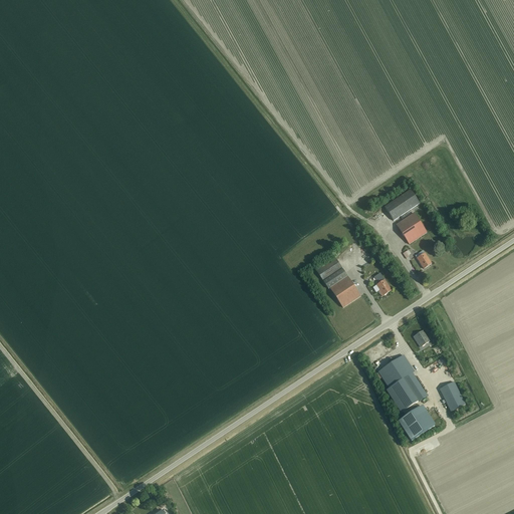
[(384,208),(386,209),(394,221),(419,205),(410,191),(384,208)]
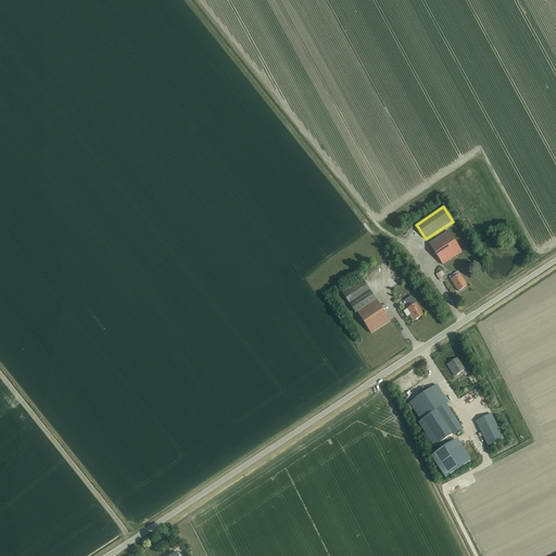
[(443,265),(462,252),(447,231),(429,243),(443,265)]
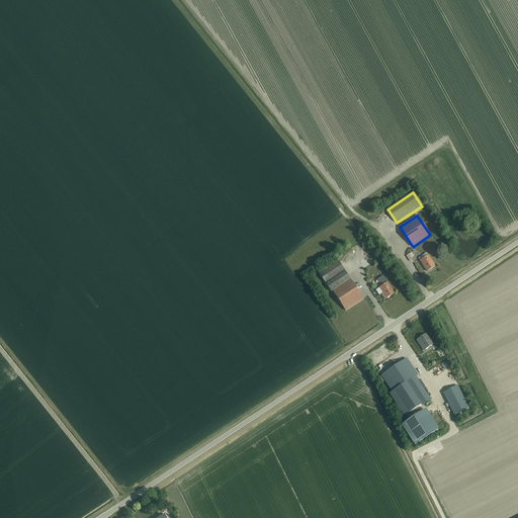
[(427,271),(435,266),(428,256),(420,261),(427,271)]
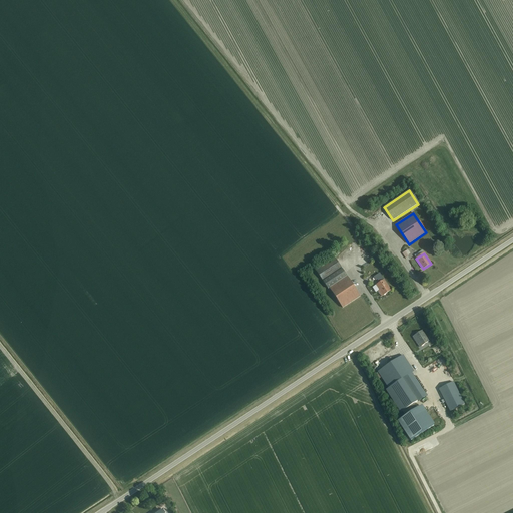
[(316,271),(323,281),(342,269),(335,259),(316,271)]
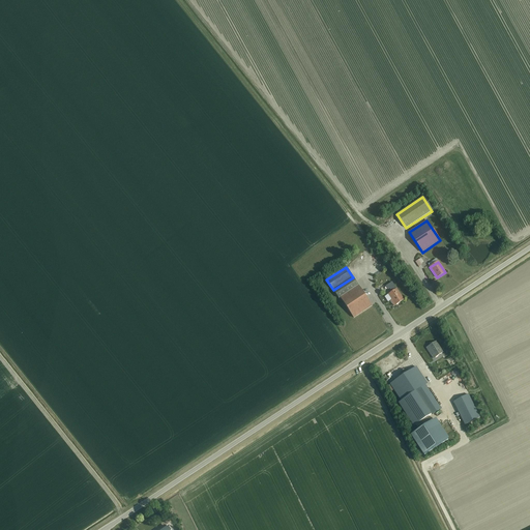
[(339,298),(341,297),(358,286),(353,277),(333,290),(339,298)]
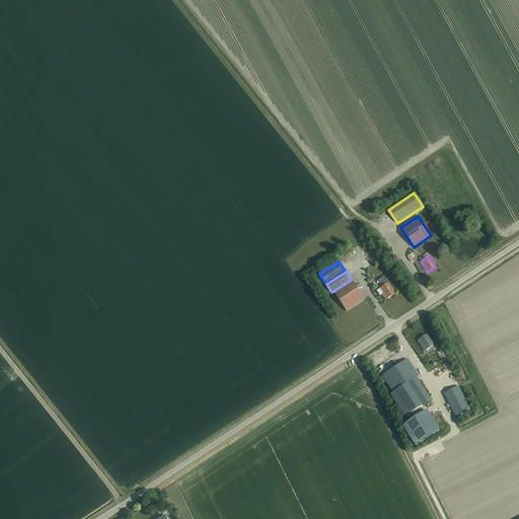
[(395,294),(389,284),(384,277),(378,281),(380,283),(381,282),(383,286),(380,288),(384,294),(382,295),(386,300),(395,294)]
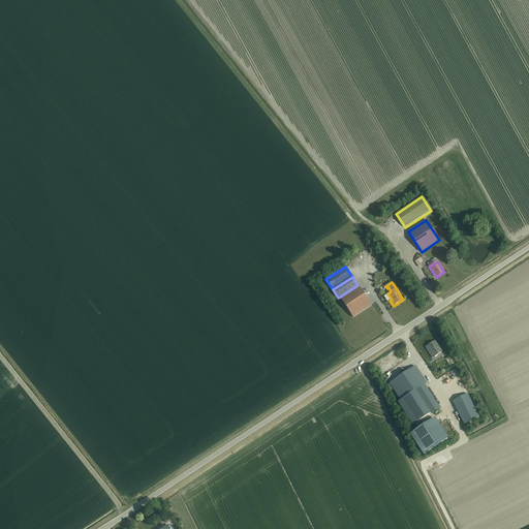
[(358,285),(340,297),(353,317),(371,305),(358,285)]
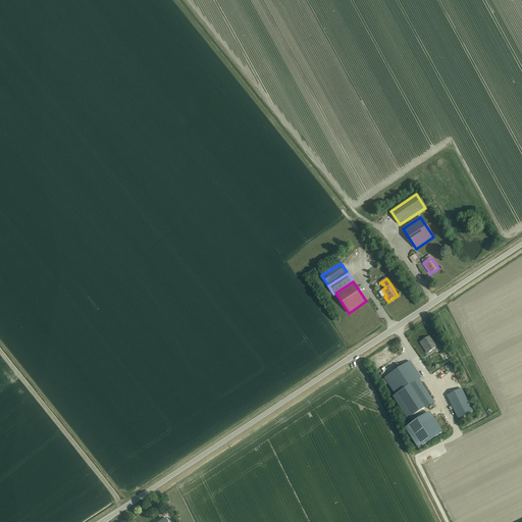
[(429,336),(421,342),(420,343),(427,353),(436,347),(429,336)]
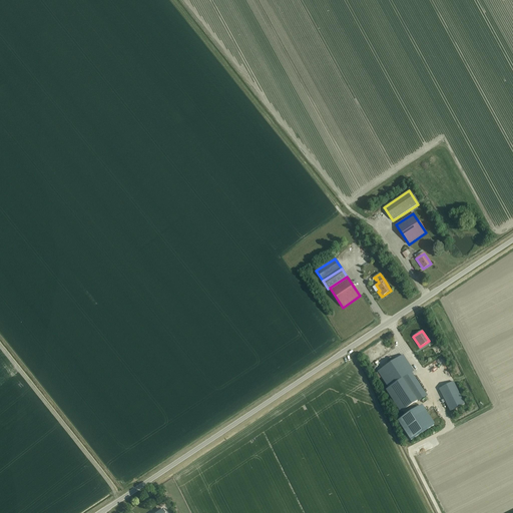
[(403,356),(378,372),(389,388),(403,379),(412,373),(414,372),(403,356)]
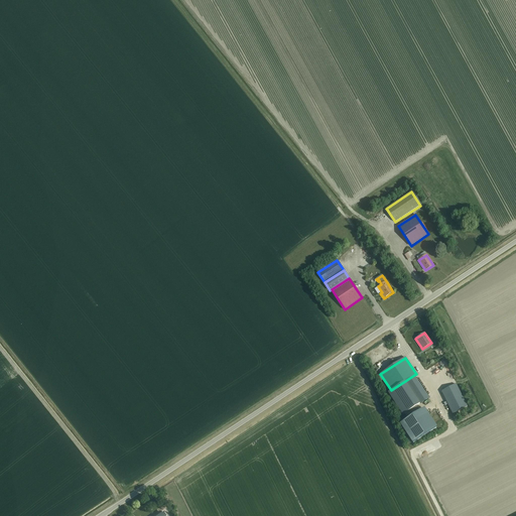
[(429,398),(414,375),(405,381),(420,403),(429,398)]
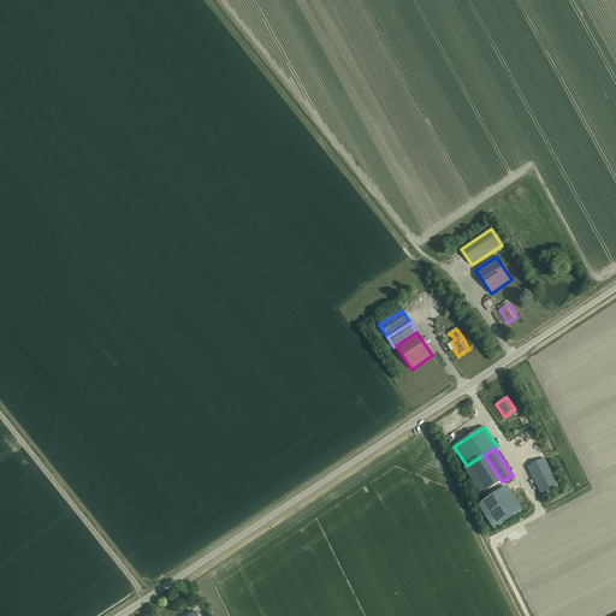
[(467,466),(463,468),(481,496),(484,495),(497,485),(502,481),(484,455),(467,466)]
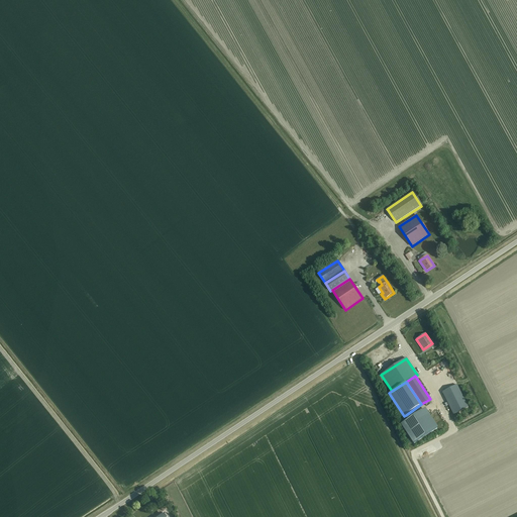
[(453,414),(469,407),(456,385),(442,392),(453,414)]
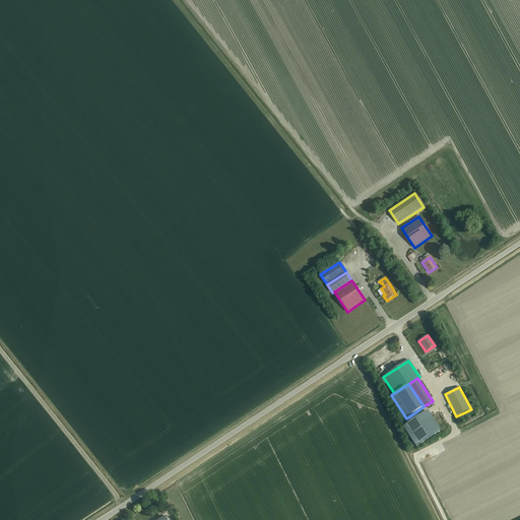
[(408,417),(411,421),(423,414),(419,409),(408,417)]
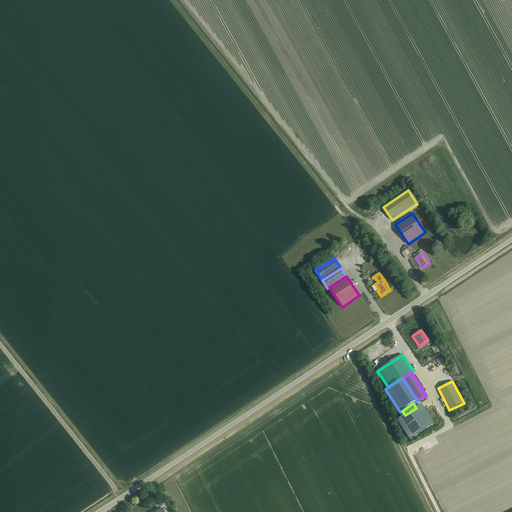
[(405,415),(397,420),(410,439),(433,425),(420,405),(416,408),(405,415)]
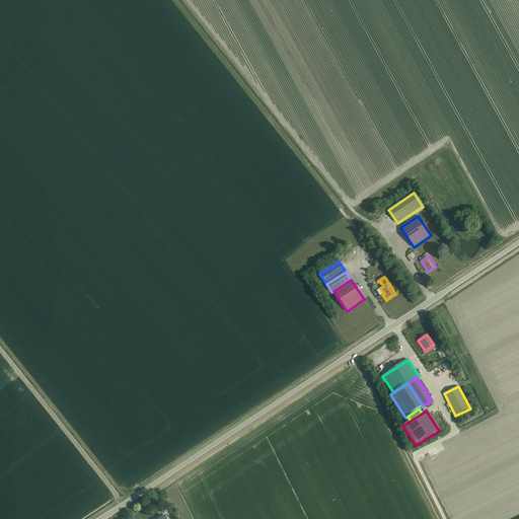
All buildings are outlined.
